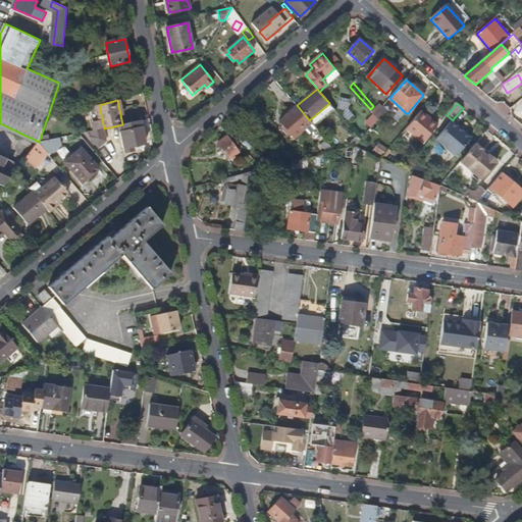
[(378,119),(385,111),(381,107),(379,104),(372,112),(374,114),(378,119)]
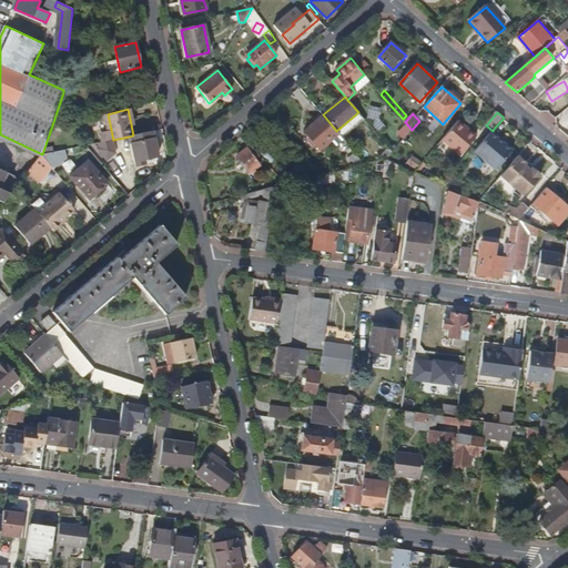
[(320,150),(338,134),(336,131),(323,114),(304,131),(320,150)]
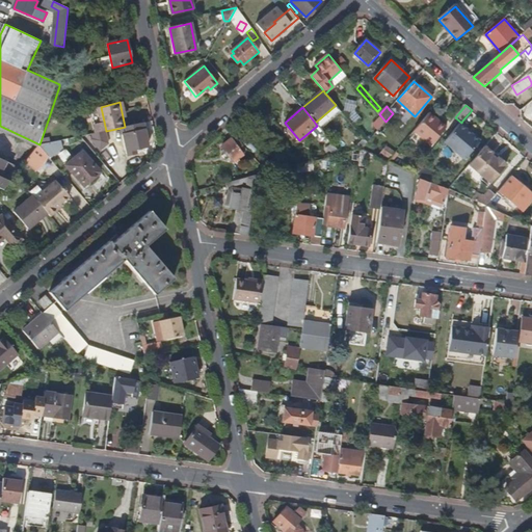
[(431,145),(447,128),(429,113),(414,131),(431,145)]
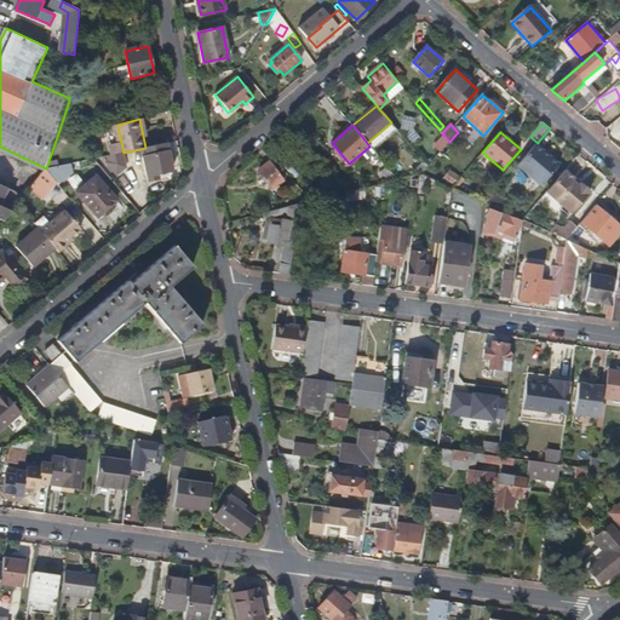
[(440,151),(449,142),(445,136),(435,145),(440,151)]
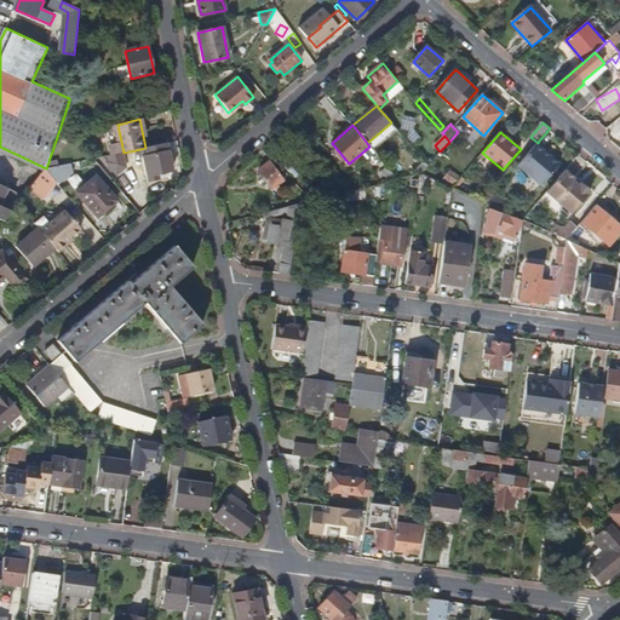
[(59,166),(68,137),(56,141),(46,168),(55,167),(59,166)]
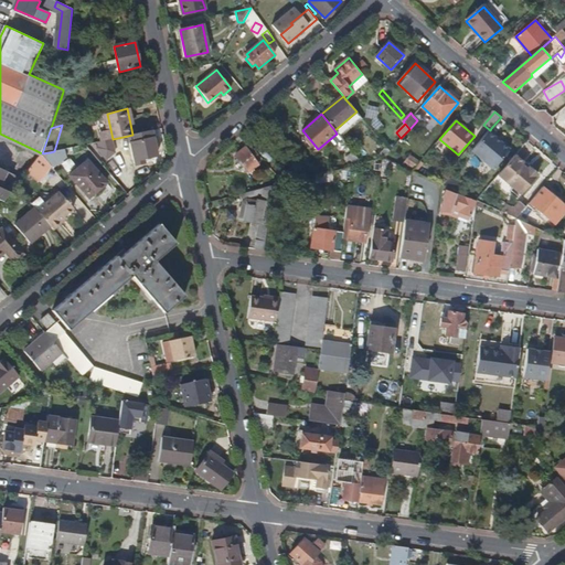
[(493,169),(511,149),(502,142),(497,138),(499,136),(491,128),(490,130),(472,150),(493,169)]
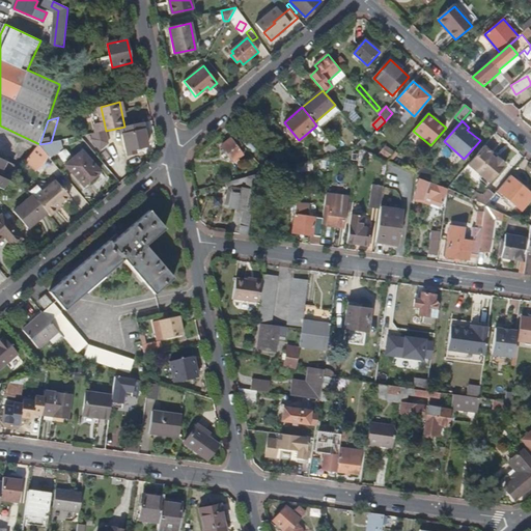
[(148,146),(143,122),(124,127),(120,128),(121,134),(127,133),(131,150),(148,146)]
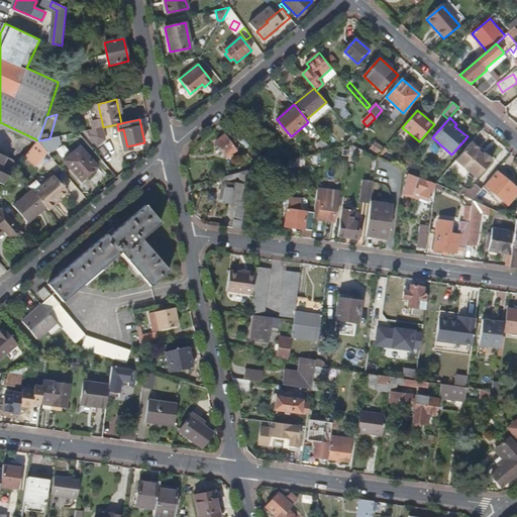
[(106,140),(96,128),(88,130),(89,135),(98,146),(106,140)]
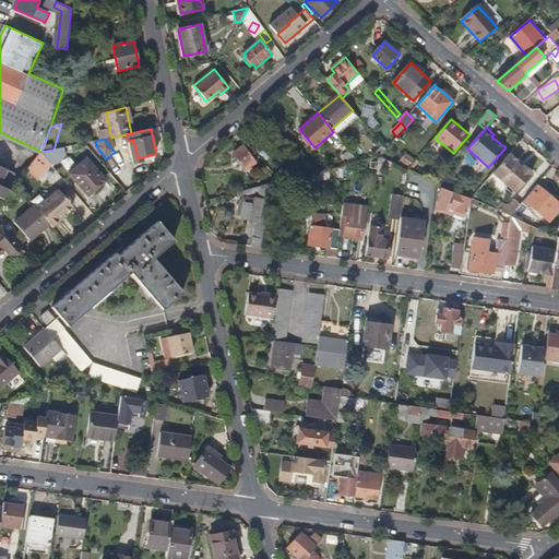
[(385,150),(382,144),(377,151),(380,155),(385,150)]
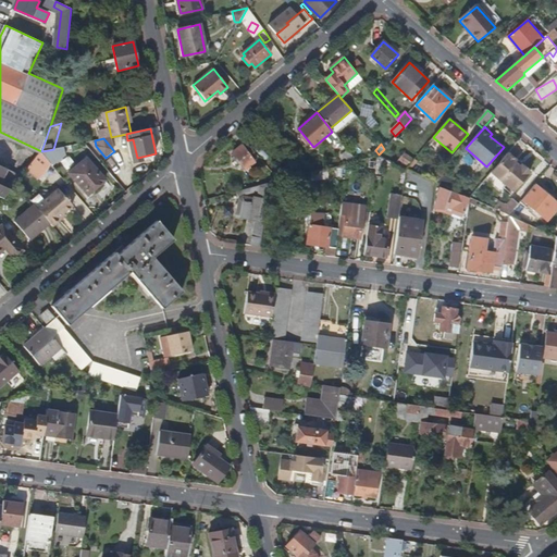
[(255,162),(250,156),(254,152),(249,146),(245,149),(243,145),(233,152),(245,170),(255,162)]
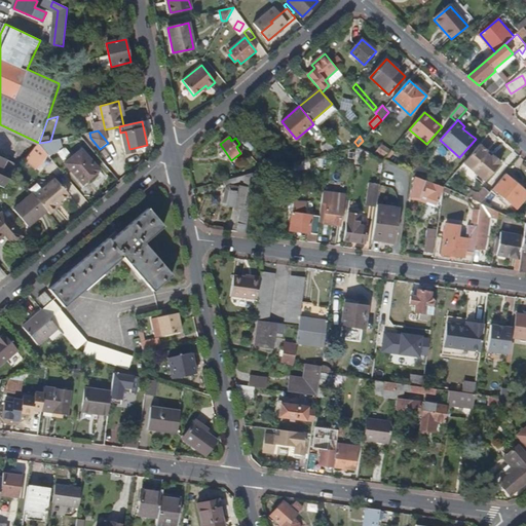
[(54,151),(46,142),(39,143),(49,155),(49,156),(54,151)]
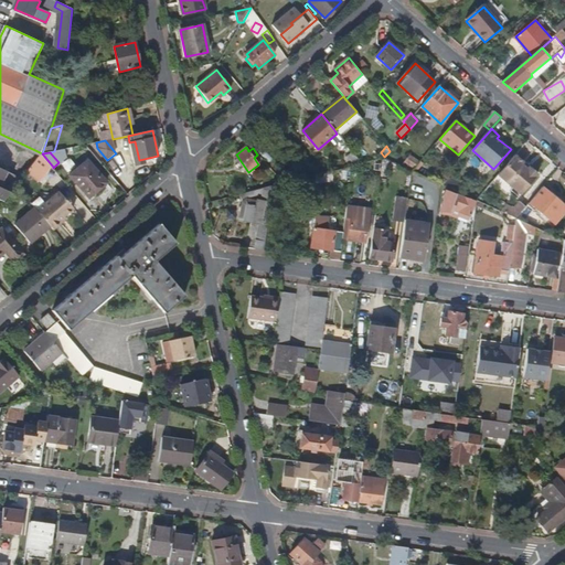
[(40,182),(53,167),(42,153),(29,170),(40,182)]
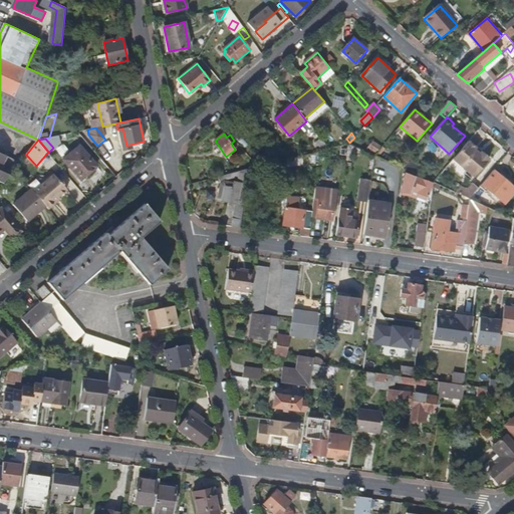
[(381,148),(370,140),(366,145),(376,154),(381,148)]
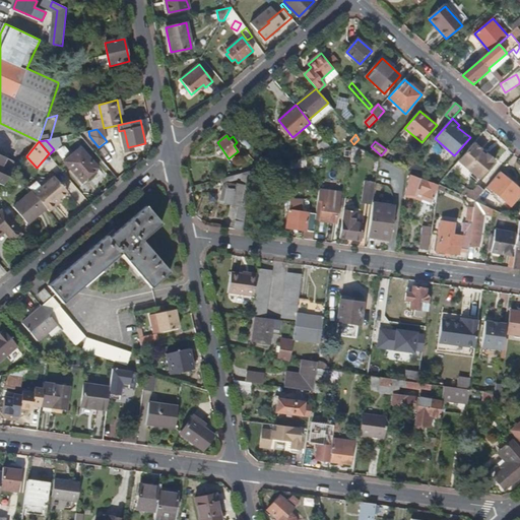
[(333,150),(326,142),(318,145),(324,152),(333,150)]
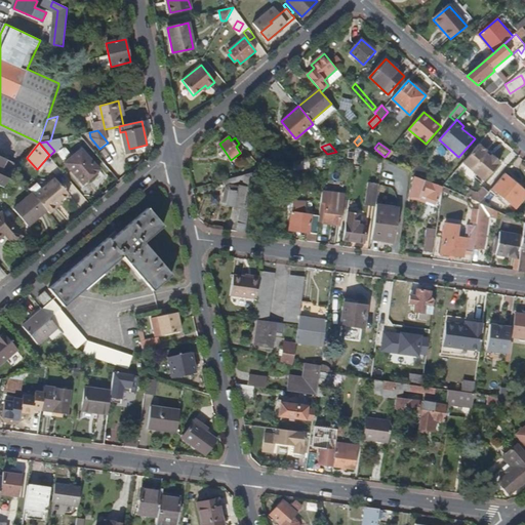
[(485,180),(500,162),(492,156),(491,158),(486,154),(488,152),(479,144),(457,168),(472,180),(478,174),(485,180)]
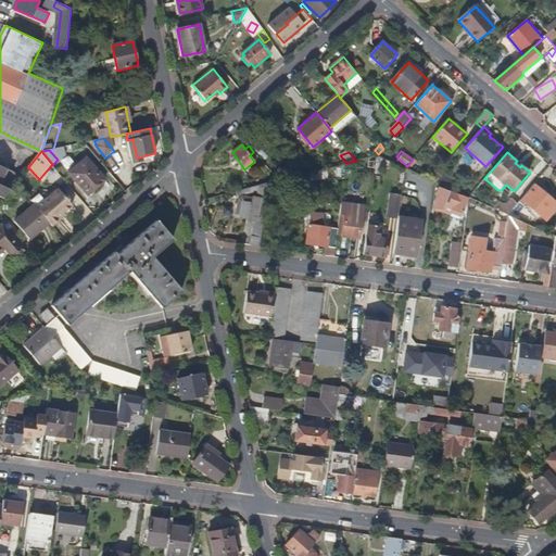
[(108,182),(86,159),(70,173),(90,197),(108,182)]
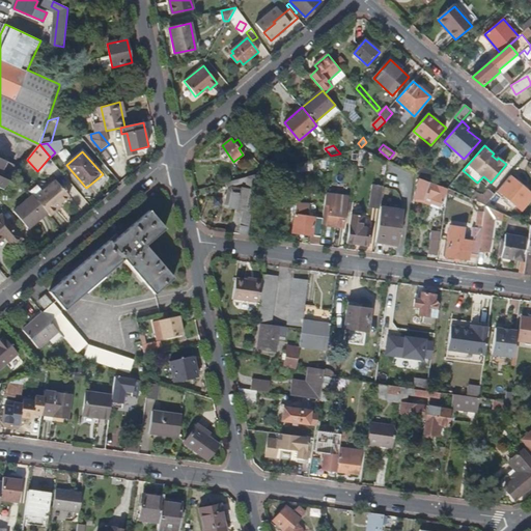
[(419,167),(395,151),(394,152),(389,159),(387,161),(416,174),(421,168),(419,167)]
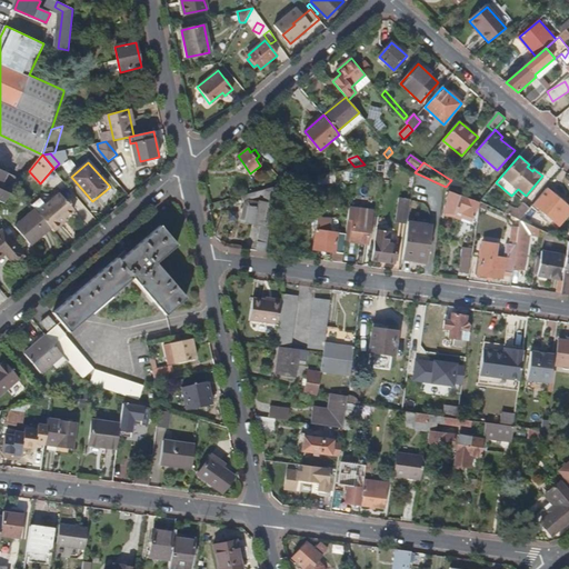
[(352,181),(355,167),(318,176),(317,185),(333,182),(342,180),(343,183),(352,181)]
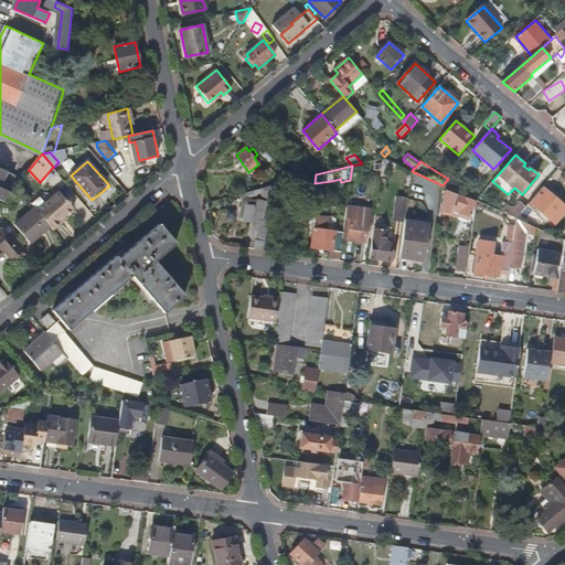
[(4,180),(8,171),(0,168),(0,198),(4,200),(11,192),(0,187),(0,183),(2,179),(4,180)]
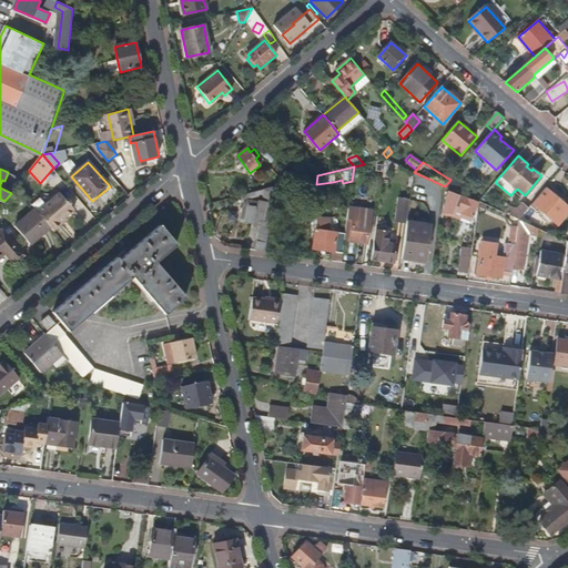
[(18,185),(22,179),(16,175),(11,181),(18,185)]
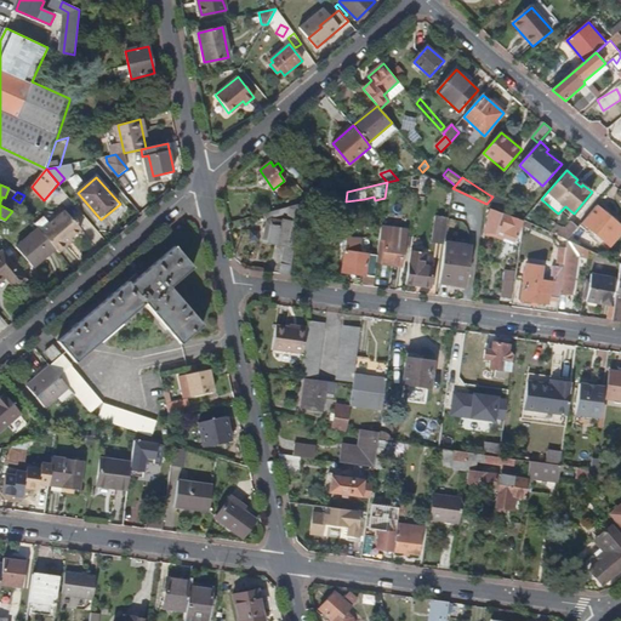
[(528,211),(493,195),(493,197),(486,204),(524,221),(528,211)]
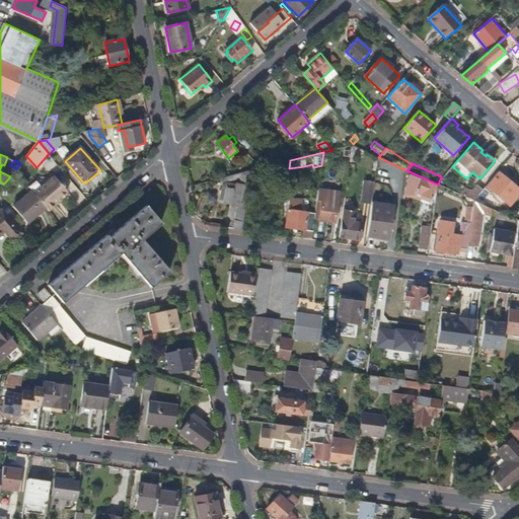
[(248,187),(250,171),(231,175),(232,179),(241,177),(240,186),(248,187)]
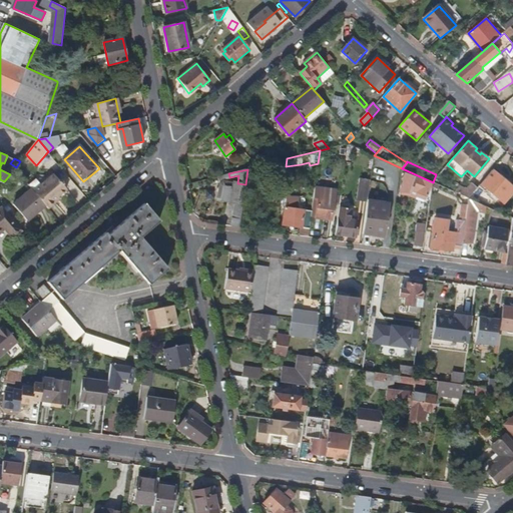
[(512,191),(512,187),(493,170),(482,183),(487,187),(504,202),(512,191)]
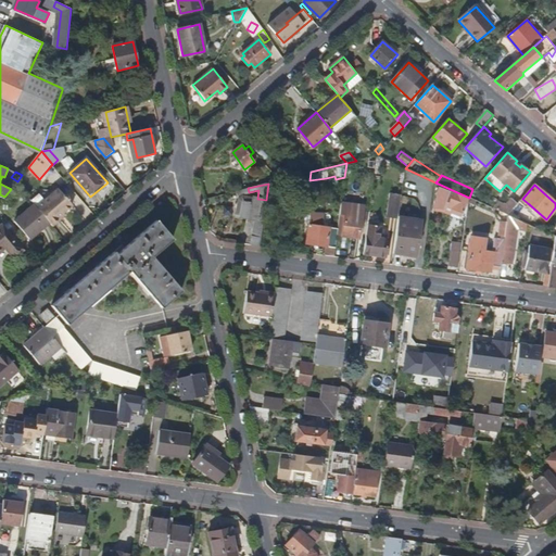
[(462,213),(467,199),(439,187),(437,193),(438,194),(436,200),(433,211),(443,211),(449,214),(450,212),(452,207),(462,213)]
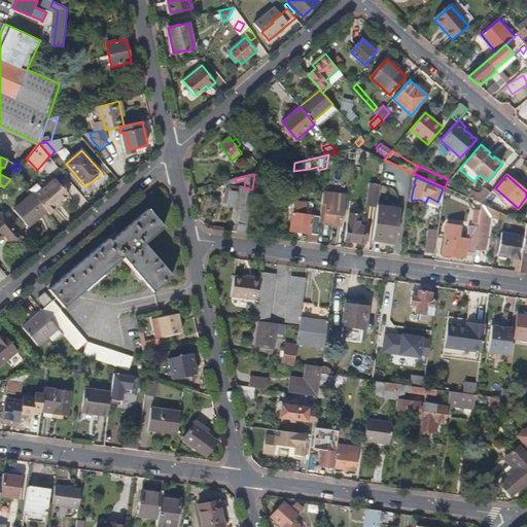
[(61,201),(69,195),(56,178),(35,196),(46,210),(50,213),(58,207),(56,205),(61,201)]
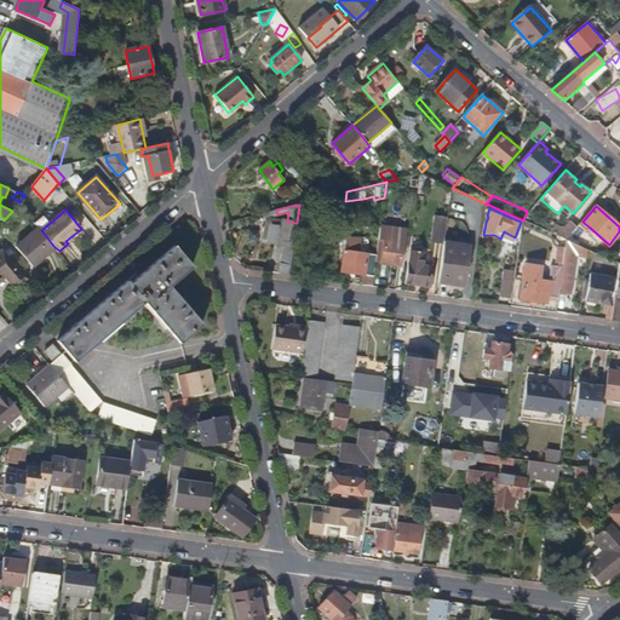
[(443,241),(447,219),(435,218),(431,241),(443,242),(443,241)]
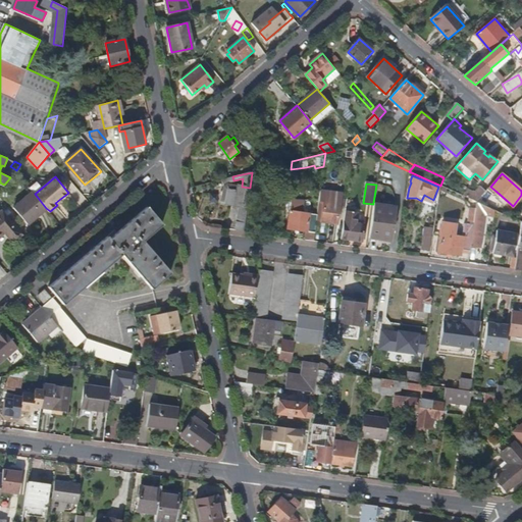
[(241,206),(243,193),(239,193),(239,189),(228,186),(227,191),(224,191),(222,199),(225,199),(225,203),(240,206),(237,222),(245,223),(247,207),(241,206)]
